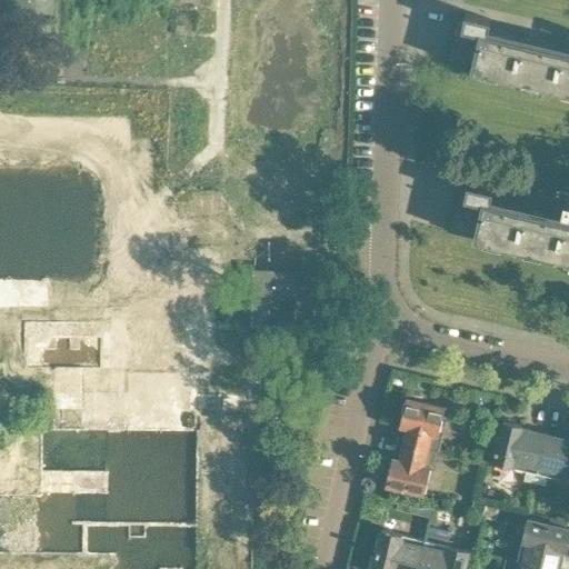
[(568,37),(466,12),(463,19),(456,17),(446,61),(471,67),(471,68),(568,90),(568,37)]
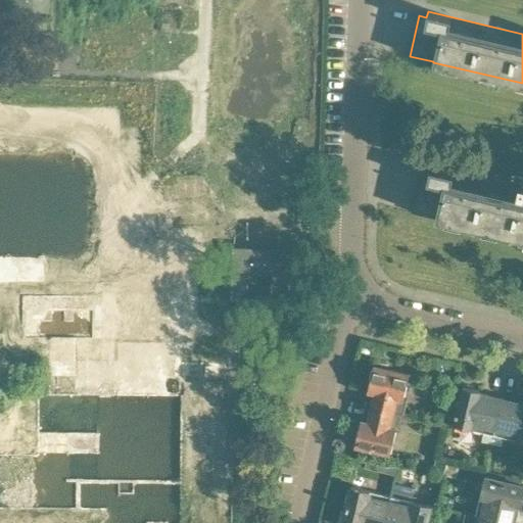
[(522,185),(518,185),(516,194),(453,180),(454,174),(430,168),(429,174),(421,172),(411,212),(435,218),(435,219),(522,239),(522,185)]
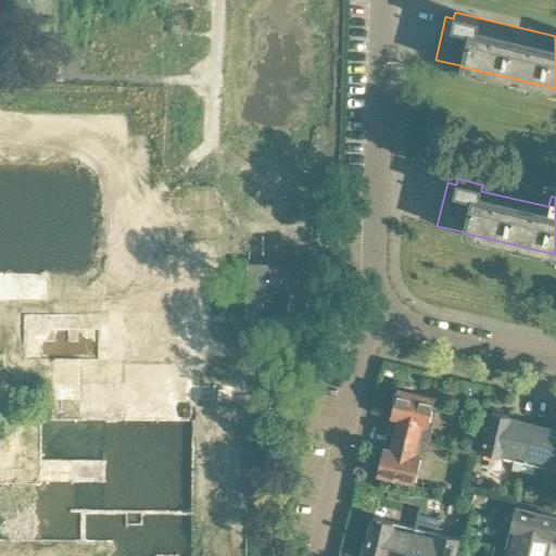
[(317,265),(316,265),(249,262),(248,262),(244,316),(260,317),(260,315),(261,289),(289,289),(289,303),(277,303),(276,316),(276,317),(315,319),(317,265)]
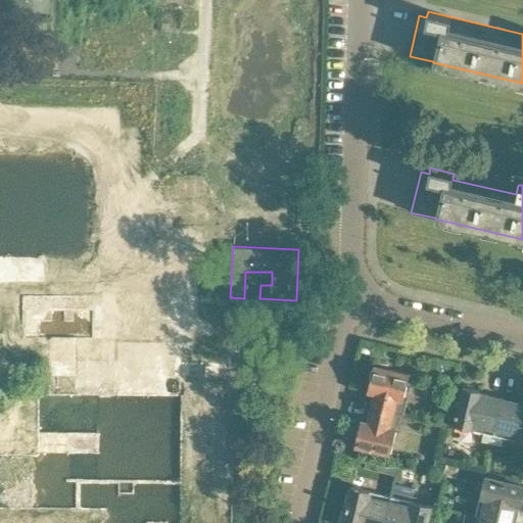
[(43,276),(14,279),(17,320),(45,318),(46,331),(63,330),(61,301),(45,302),(43,276)]
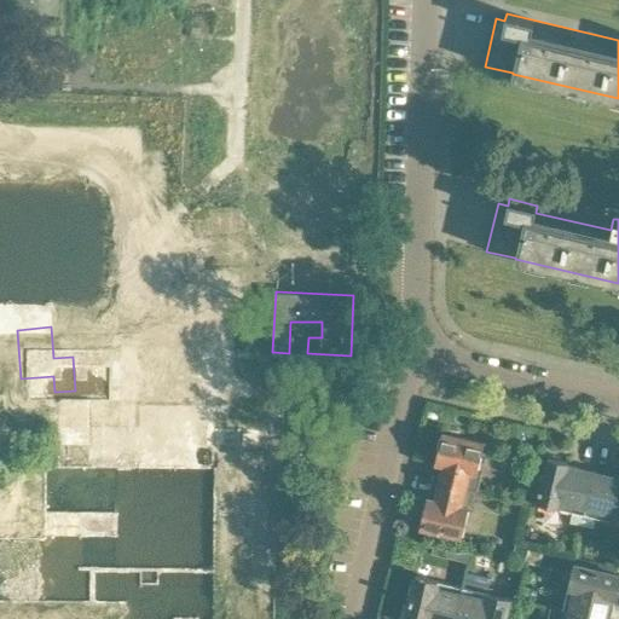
[(0,380),(21,379),(17,330),(0,330),(0,380)]
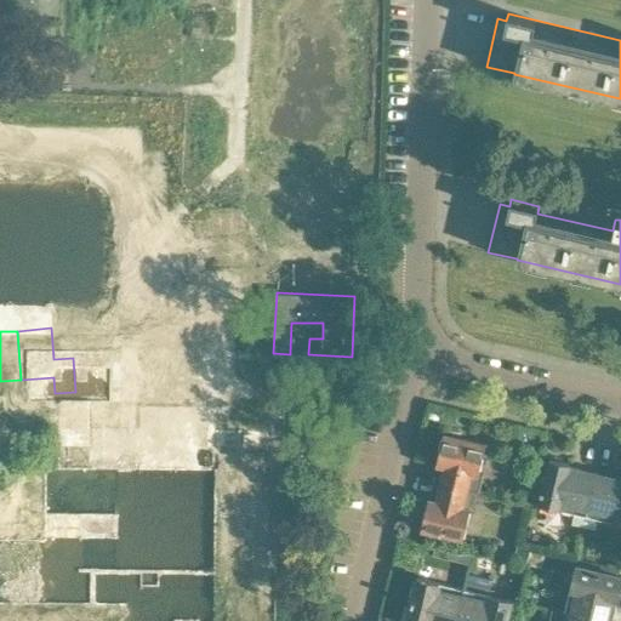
[(142,339),(134,340),(134,354),(143,353),(142,339)]
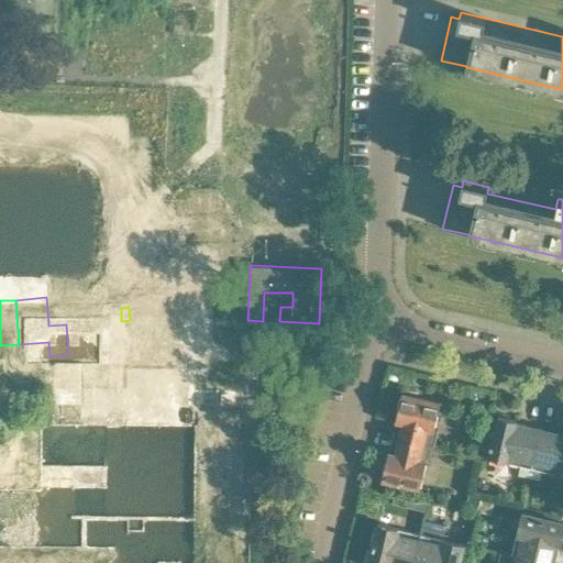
[(130,320),(121,321),(122,334),(131,333),(130,320)]
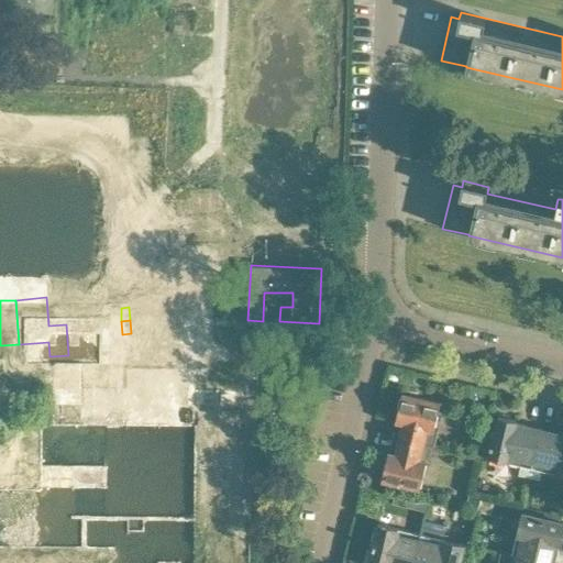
[(212,343),(167,346),(169,376),(214,373),(212,343)]
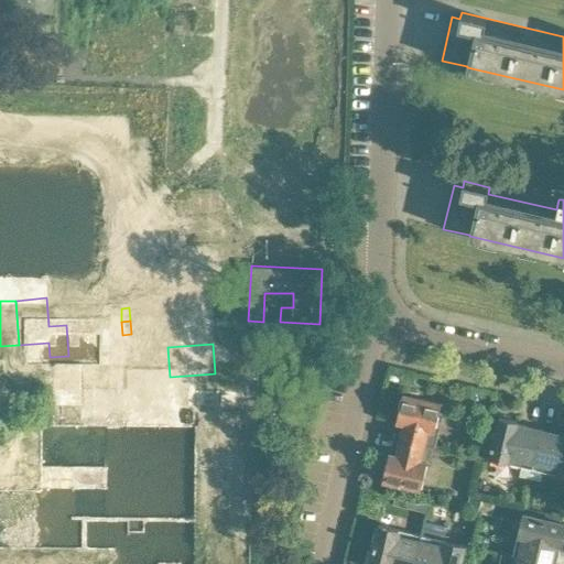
[(134,366),(126,367),(127,380),(136,379),(134,366)]
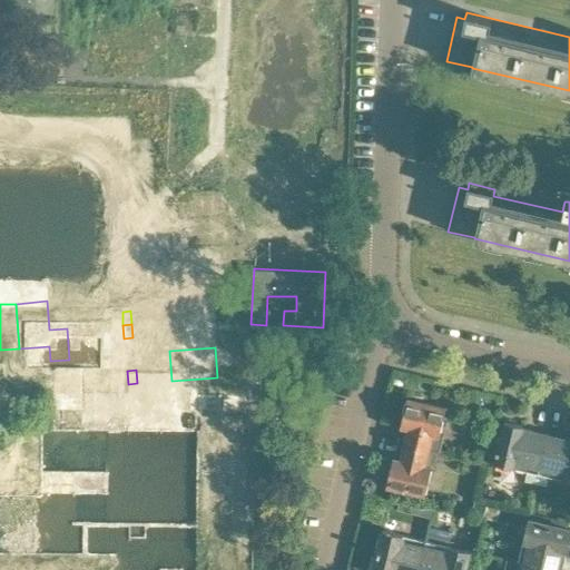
[(217,377),(172,381),(175,411),(219,408),(217,377)]
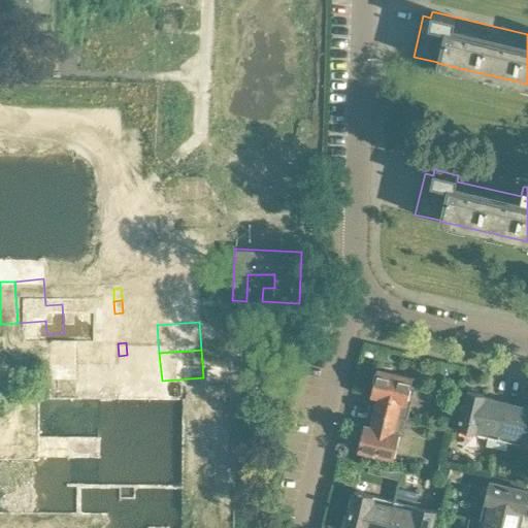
[(127,355),(119,356),(120,368),(128,367),(127,355)]
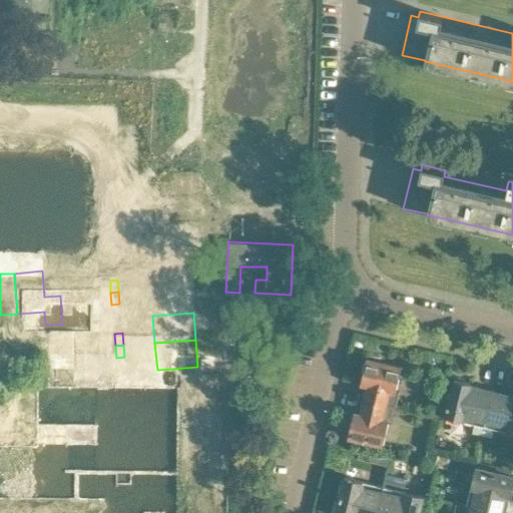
[(20,348),(8,349),(8,357),(20,356),(20,348)]
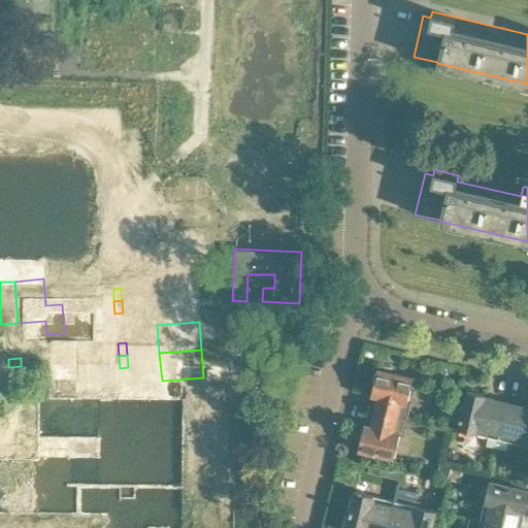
[(374,394),(371,409),(407,418),(411,401),(407,400),(414,377),(391,372),(392,367),(381,364),(380,369),(376,368),(370,393),(374,394)]
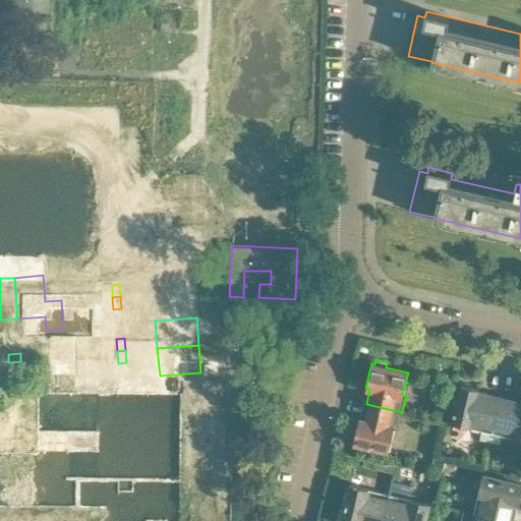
[(11,386),(0,387),(0,410),(31,409),(29,387),(37,386),(35,370),(10,372),(11,386)]
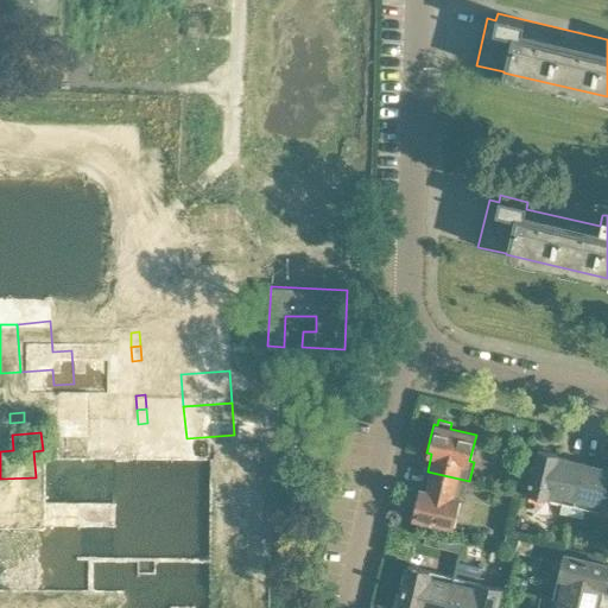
[(571,513),(583,463),(557,457),(557,454),(537,449),(530,480),(529,479),(527,483),(529,485),(526,494),(563,502),(561,511),(571,513)]
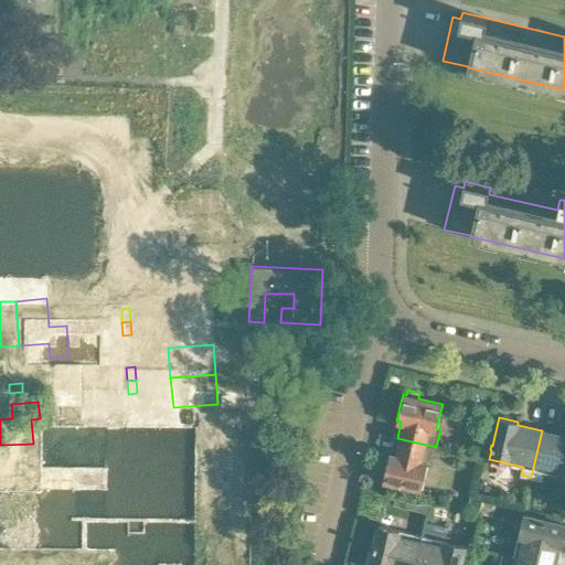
[(217,427),(204,428),(204,437),(217,436),(217,427)]
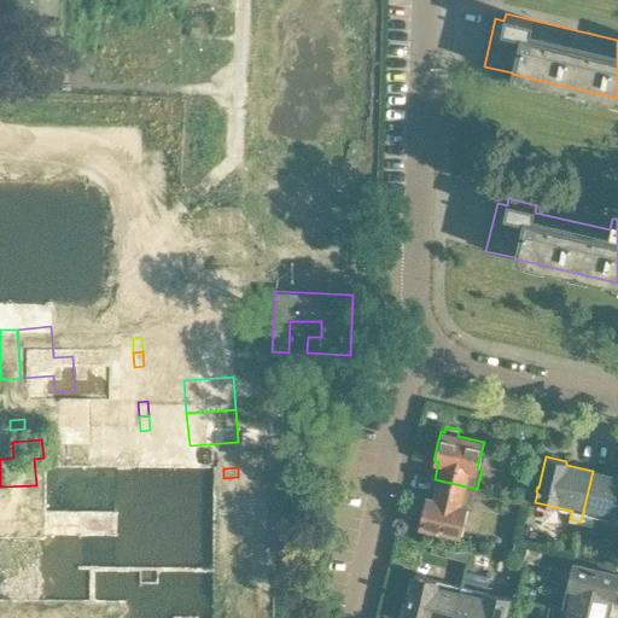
[(210,470),(196,471),(196,481),(210,479),(210,470)]
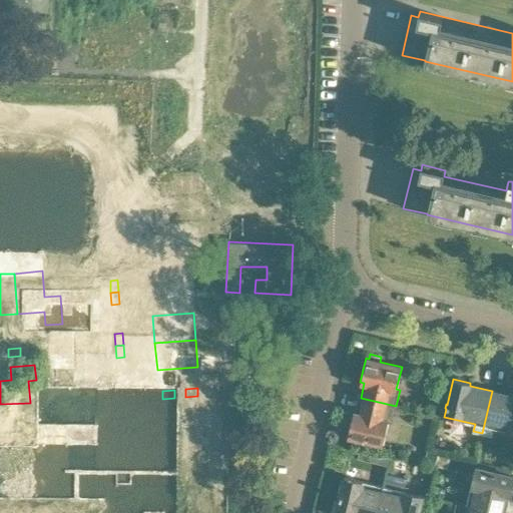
[(162,391),(150,392),(151,400),(162,399),(162,391)]
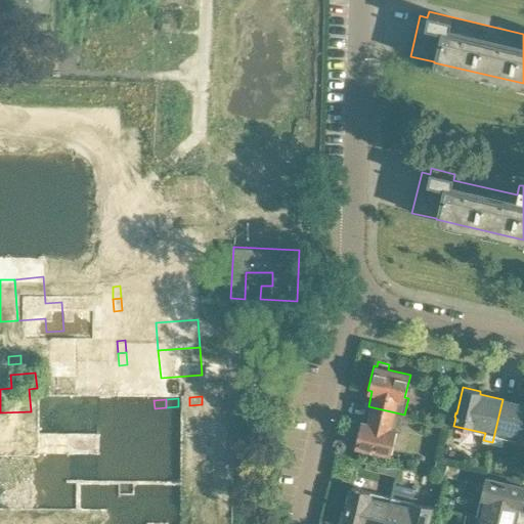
[(523,404),(503,399),(492,442),(501,445),(504,437),(523,441),(523,404)]
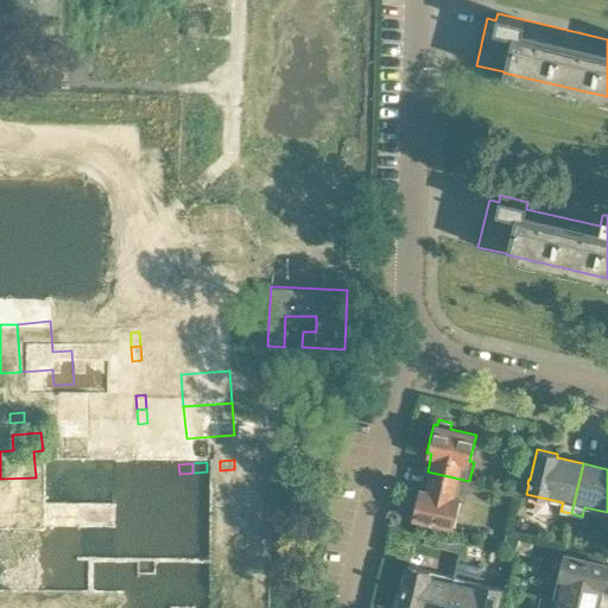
[(152,466),(138,467),(139,476),(153,475),(152,466)]
